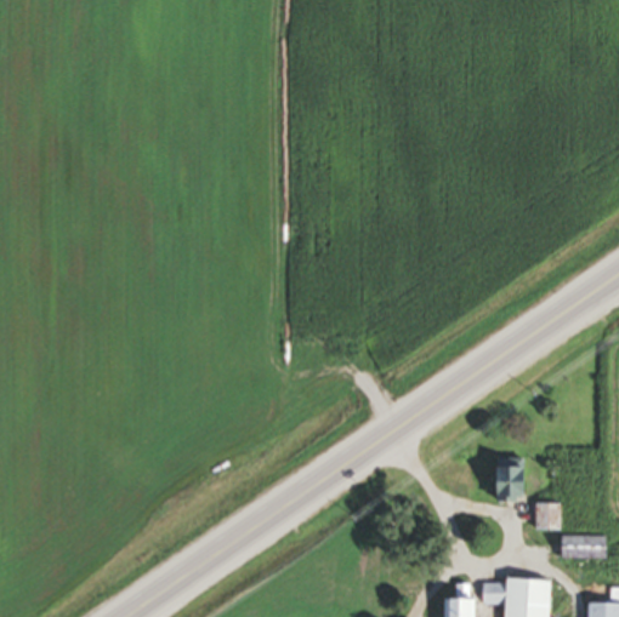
[(522,464),(490,464),(490,501),(522,501),(522,464)]
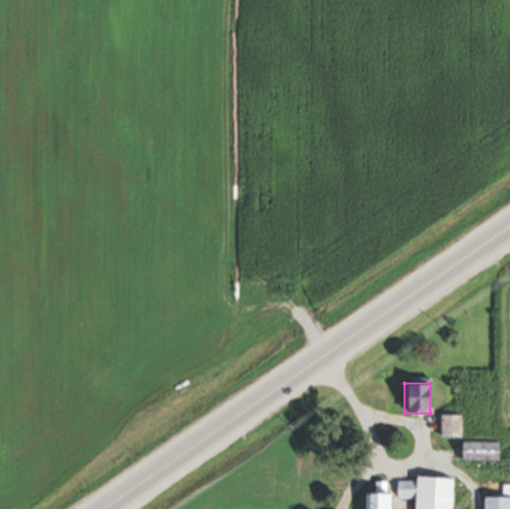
[(442,437),(463,437),(463,414),(442,414),(442,437)]
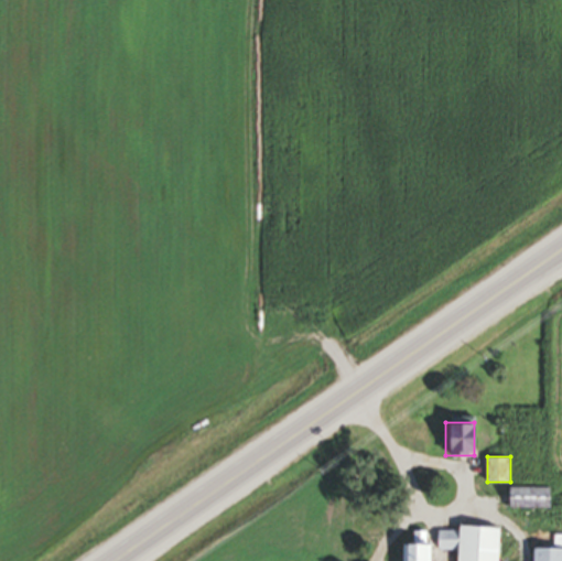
[(508,507),(550,507),(550,487),(508,487),(508,507)]
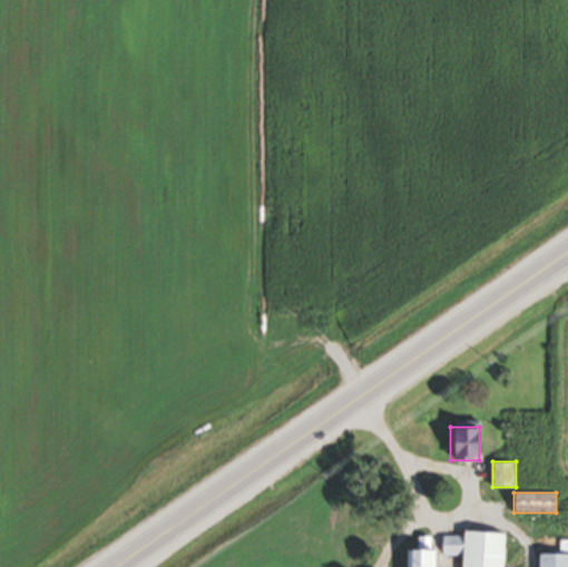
[(505,566),(506,531),(463,530),(463,535),(444,535),(443,555),(462,556),(461,566),(505,566)]
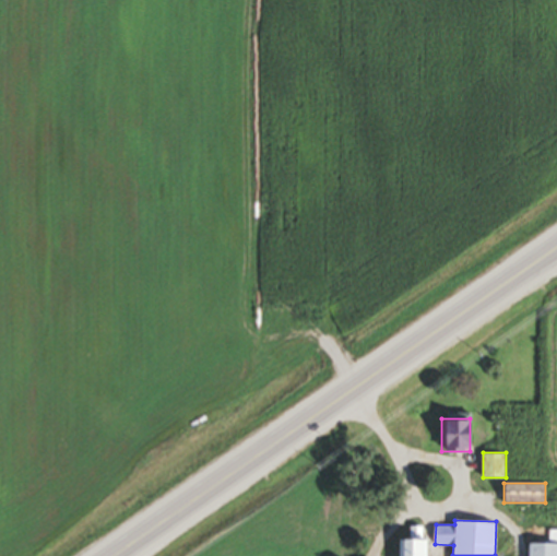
[(425,555),(425,536),(396,536),(396,555),(425,555)]
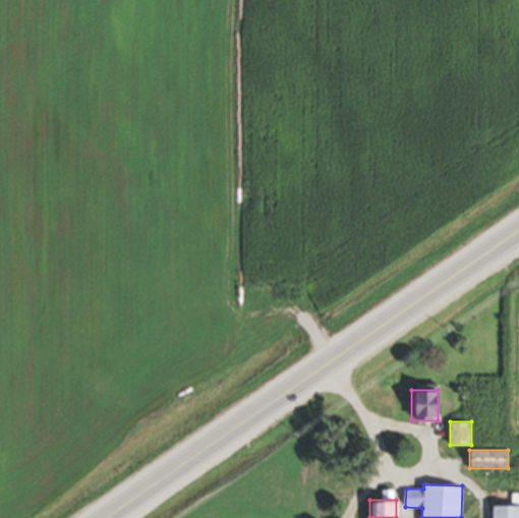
[(518,507),(494,508),(493,517),(518,517),(518,507)]
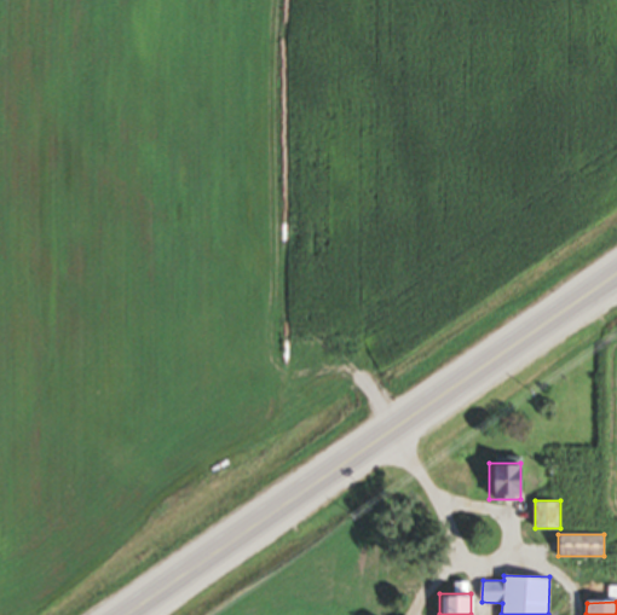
All buildings are outlined.
